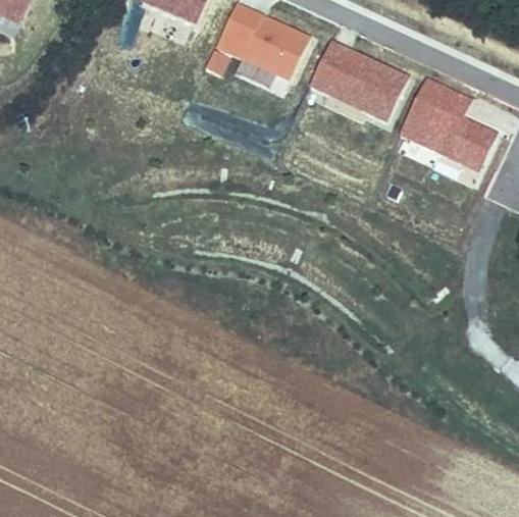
[(0,8),(21,19),(31,0),(0,0),(0,8)]
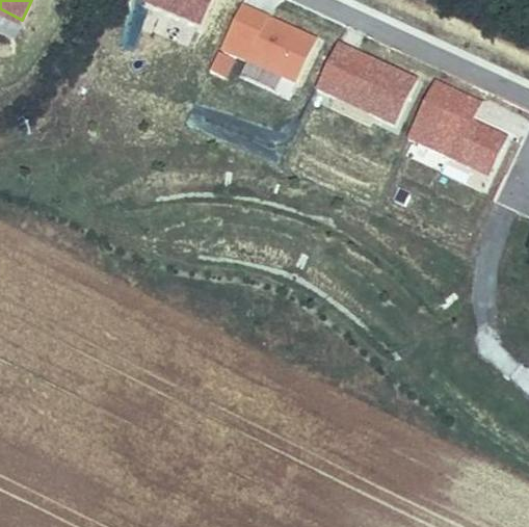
[(148,0),(202,25),(213,0),(148,0)]
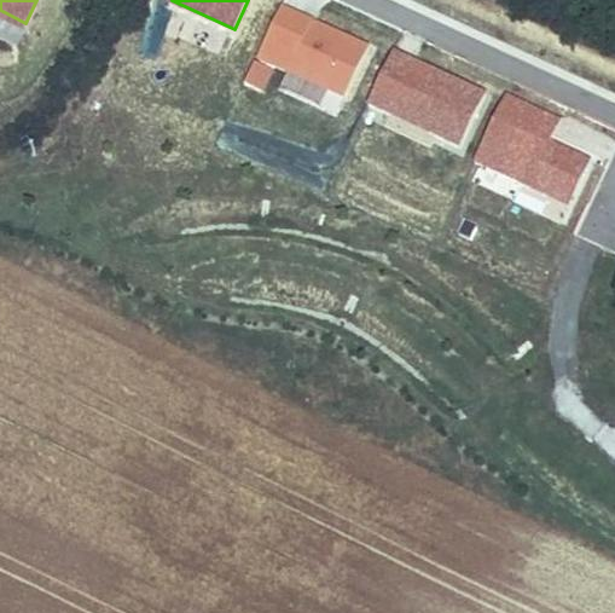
[(307,21),(309,15),(279,0),(277,6),(307,21)]
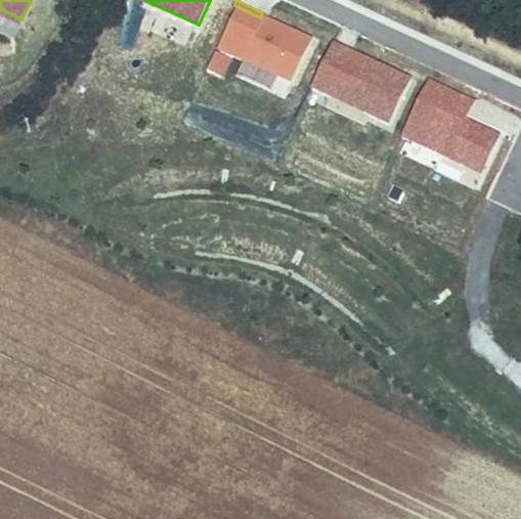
[(234,5),(216,43),(292,78),(311,35),(262,12),(260,17),(234,5)]
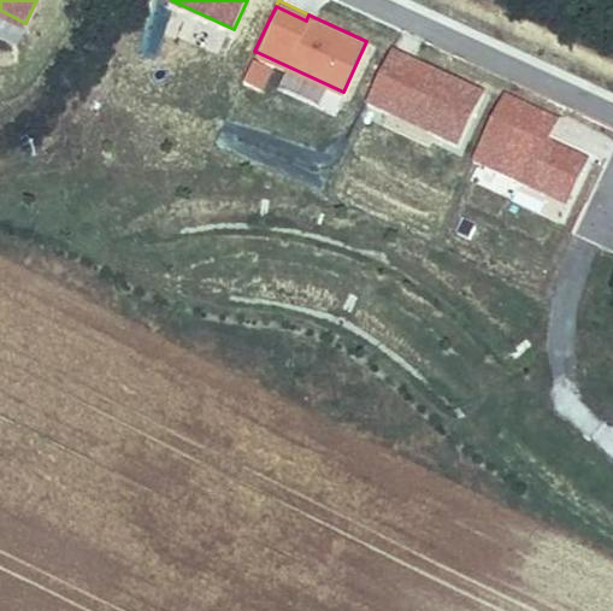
[(25,23),(0,10),(0,17),(22,29),(25,23)]
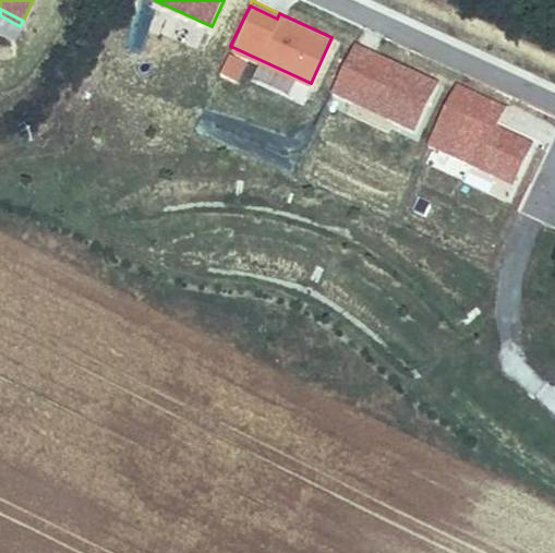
[(366,61),(371,51),(353,43),(348,52),(366,61)]
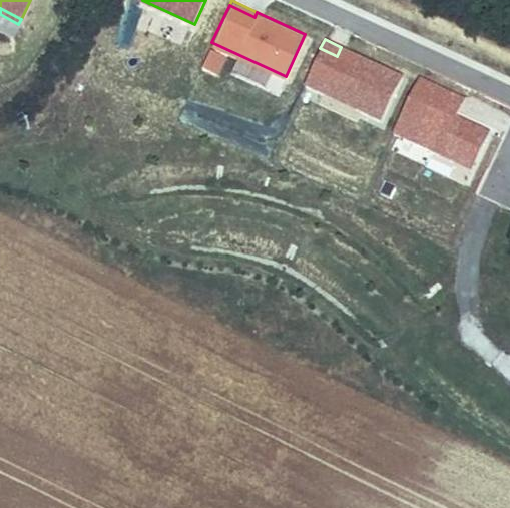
[(320,48),(304,84),(322,92),(324,87),(361,105),(359,110),(381,120),(402,75),(341,47),(337,56),(320,48)]
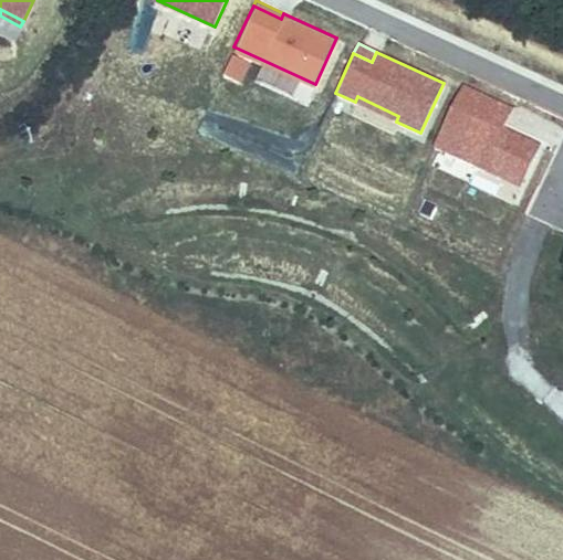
[(433,146),(499,177),(502,169),(524,179),(541,144),(512,129),(510,136),(502,133),(506,126),(514,107),(460,83),(433,146)]
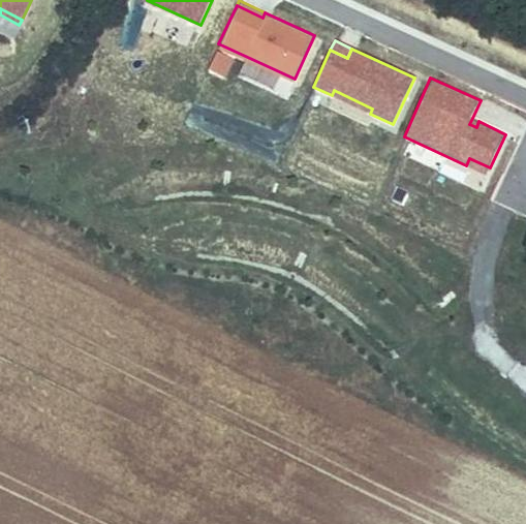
[(334,90),(332,95),(370,114),(372,109),(334,90)]
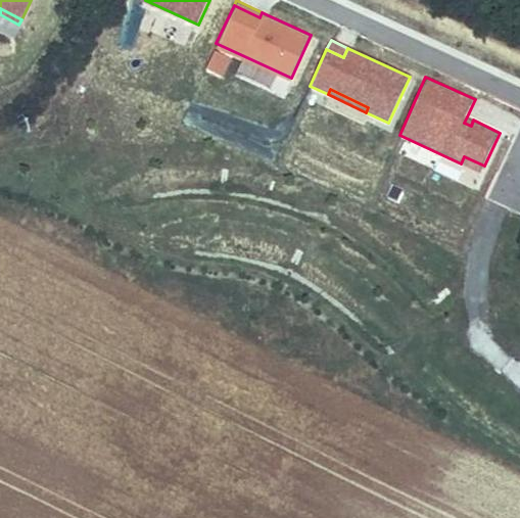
[(467,116),(464,123),(471,126),(473,120),(467,116)]
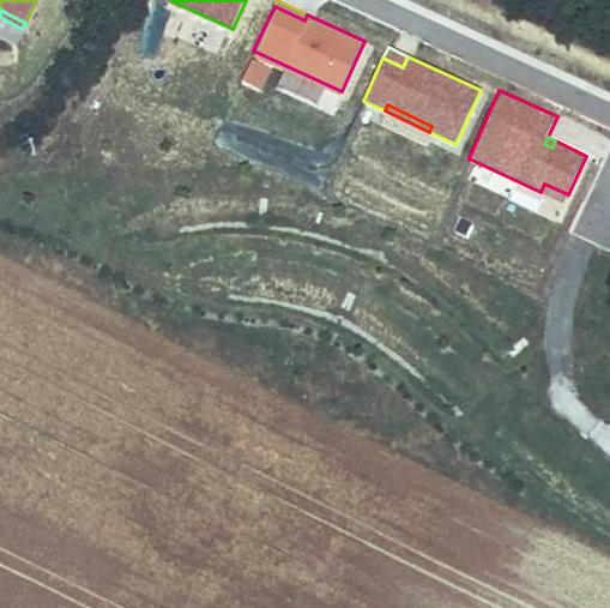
[(544,184),(541,192),(565,203),(568,194),(544,184)]
